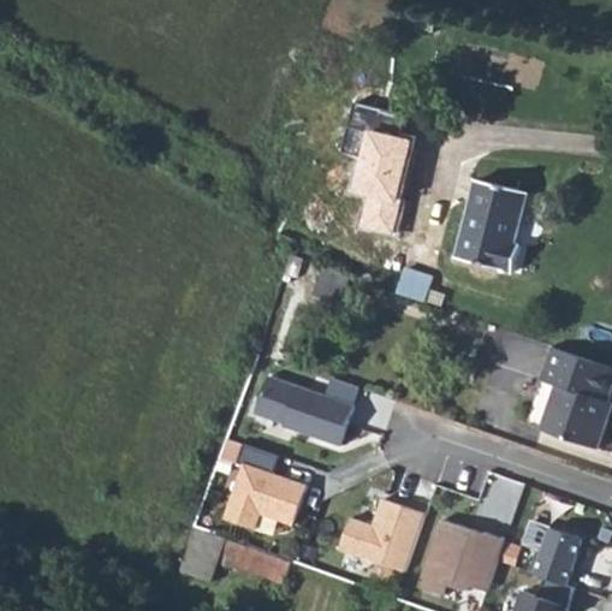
[(392,237),(397,206),(393,205),(408,143),(361,135),(346,199),(362,201),(356,235),(392,237)]
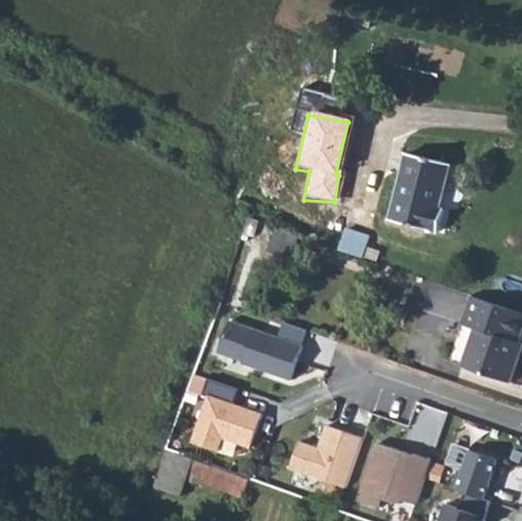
[(412,155),(395,222),(439,233),(458,168),(412,155)]
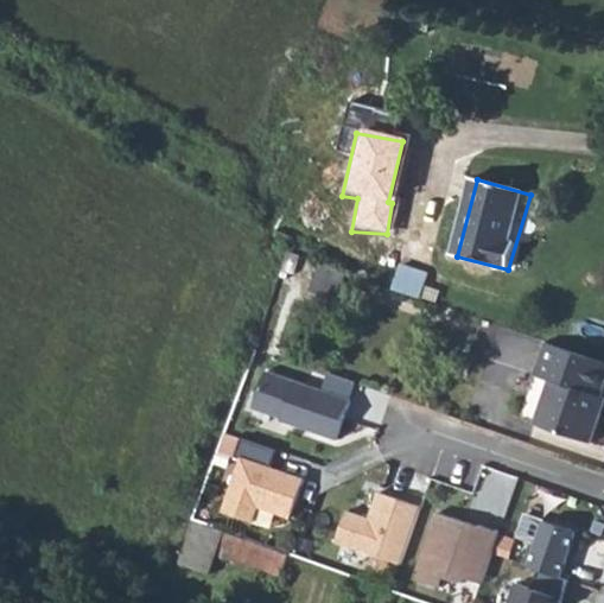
[(318,268),(316,273),(332,280),(334,300),(343,272),(319,264),(318,268)]
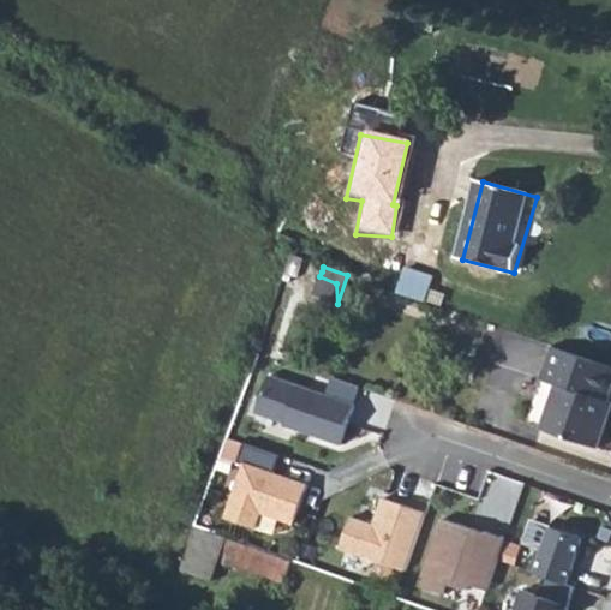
[(319,276),(312,295),(337,304),(336,283),(319,276)]
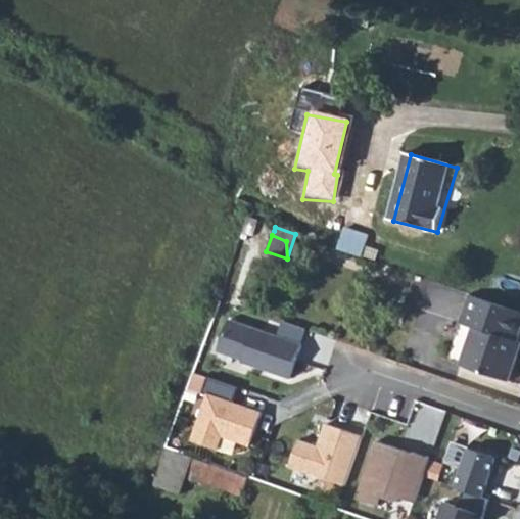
[(519,331),(519,311),(471,294),(462,322),(474,326),(461,364),(512,381),(519,355),(519,351),(514,350),(519,331)]
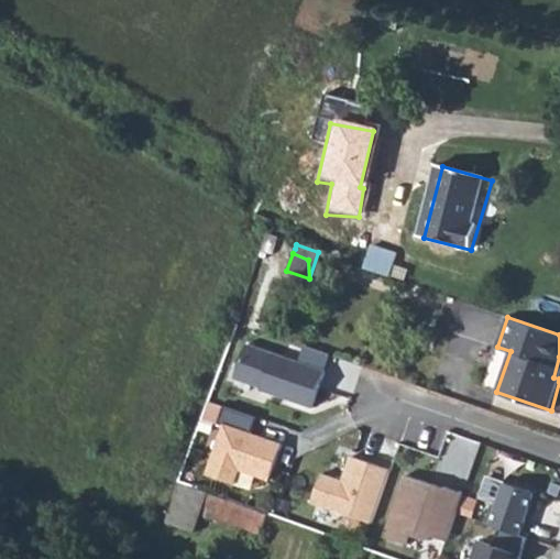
[(320,373),(242,344),(231,379),(257,387),(260,384),(266,386),(264,393),(307,409),(320,373)]
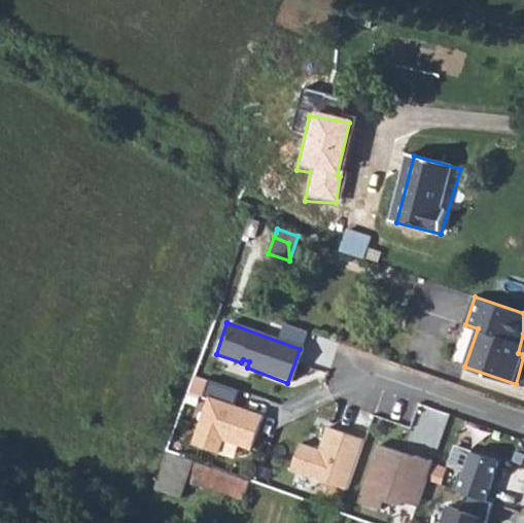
[(249,361),(243,359),(241,362),(240,365),(247,368),(249,361)]
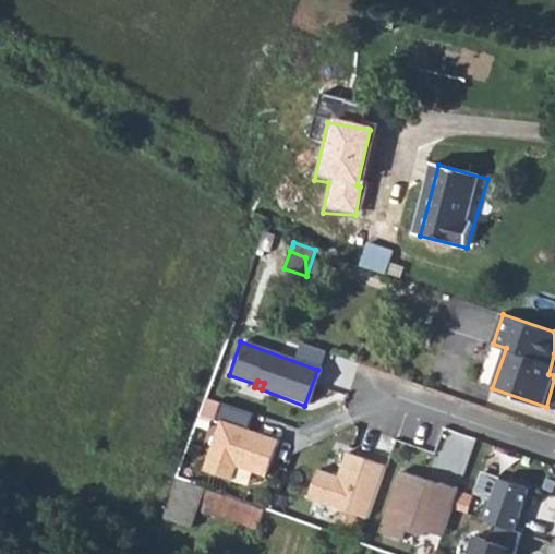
[(250,413),(218,402),(212,419),(218,421),(202,470),(230,480),(234,466),(264,476),(277,440),(244,429),(250,413)]
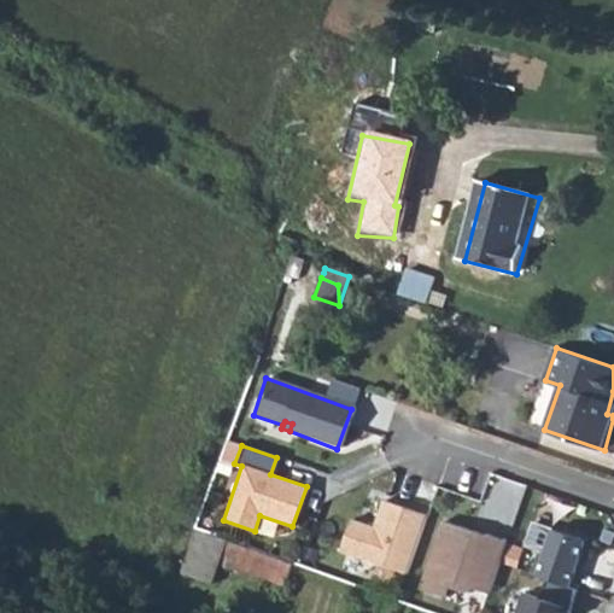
[(350,520),(338,552),(398,572),(419,513),(381,501),(372,527),(350,520)]
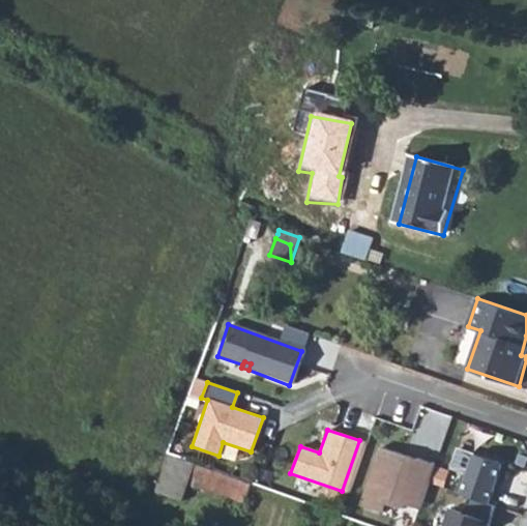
[(419,509),(435,464),(381,447),(361,505),(382,513),(385,503),(402,508),(403,503),(419,509)]
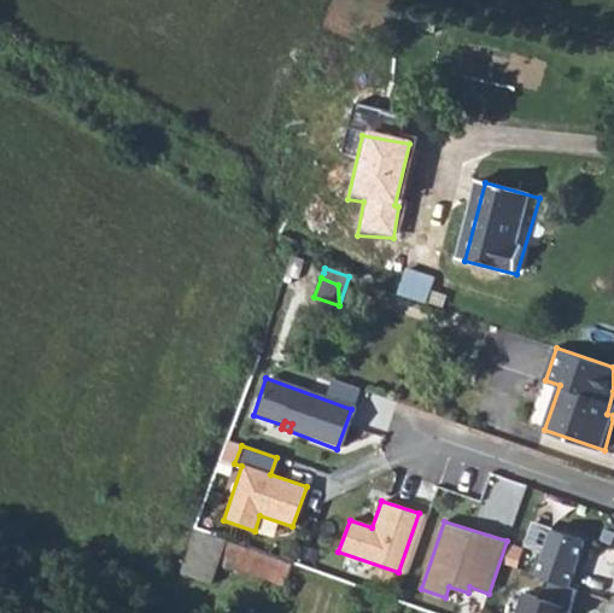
[(537,555),(531,573),(545,579),(576,589),(583,591),(598,546),(532,524),(525,547),(544,553),(543,556),(537,555)]
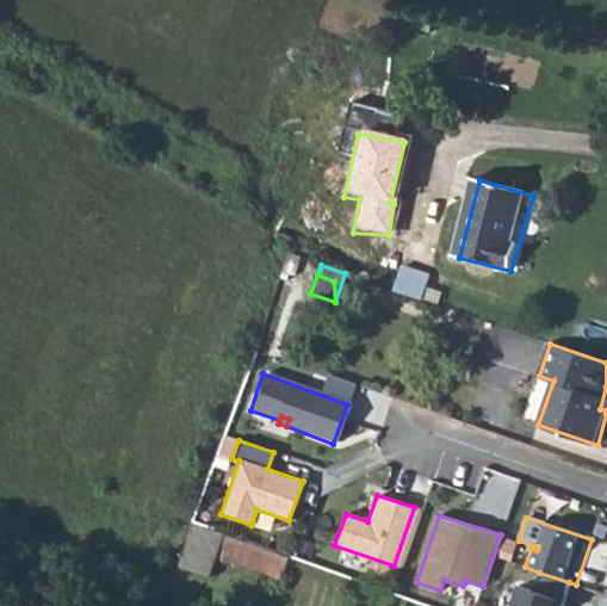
[(252,543),(227,535),(220,558),(245,567),(248,560),(252,543)]
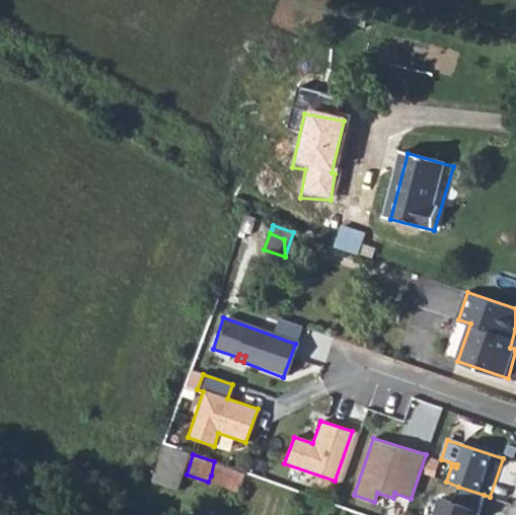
[(214,461),(211,475),(246,488),(249,474),(214,461)]
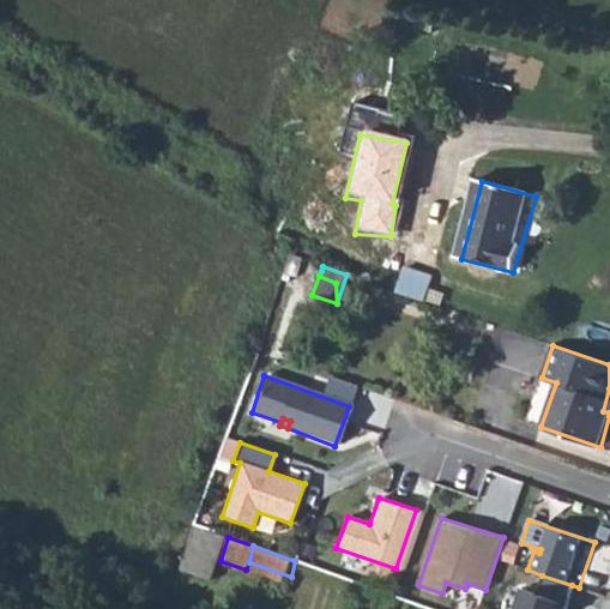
[(520,590),(513,608),(563,608),(572,585),(542,576),(536,595),(520,590)]
